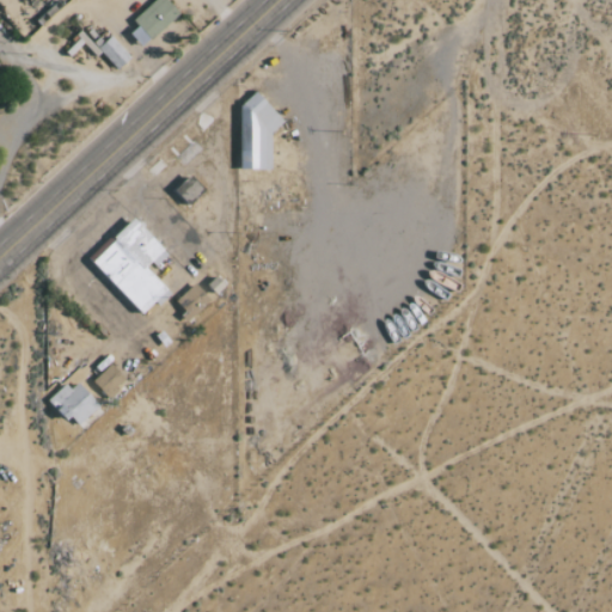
[(154,0),(133,22),(138,26),(129,34),(142,48),(179,14),(166,0),(154,0)]
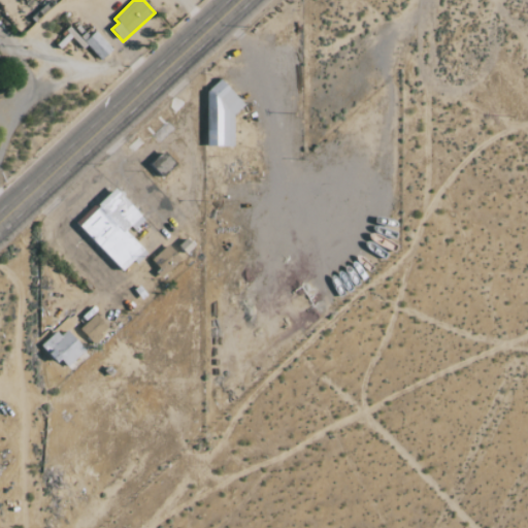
[(112,50),(96,31),(84,42),(101,60),(112,50)]
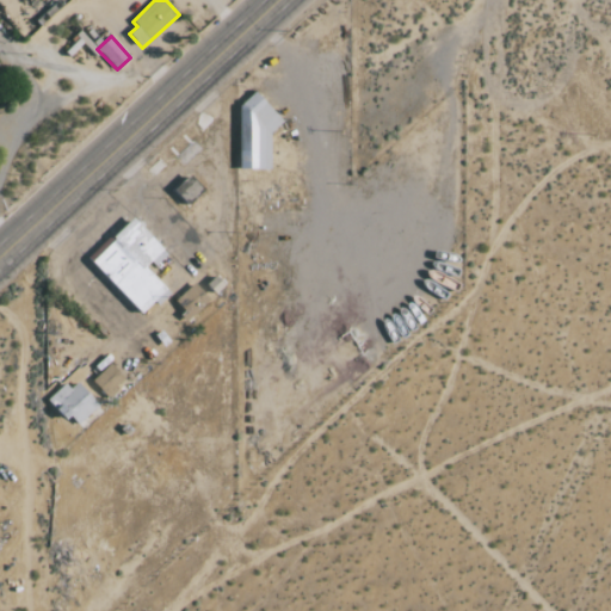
[(272,170),(272,116),(266,116),(266,98),(240,98),(239,170),(272,170)]
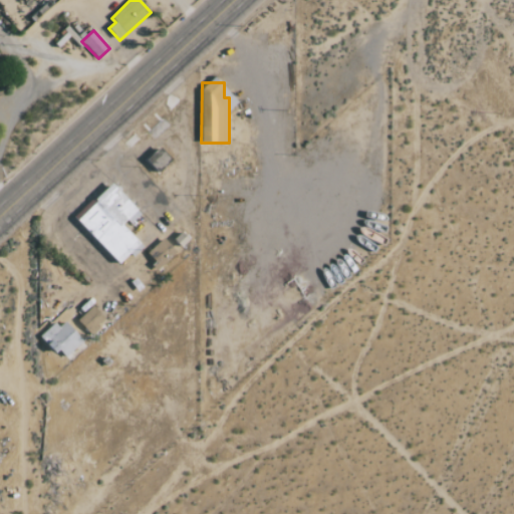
[(74,218),(110,184),(135,210),(120,223),(141,244),(118,264),(74,218)]
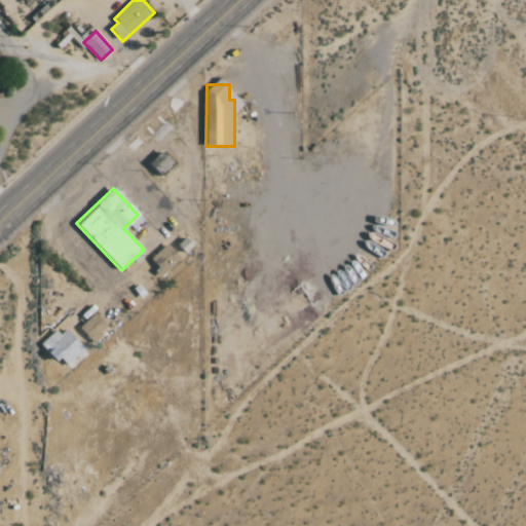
[(180,258),(166,245),(149,261),(161,274),(180,258)]
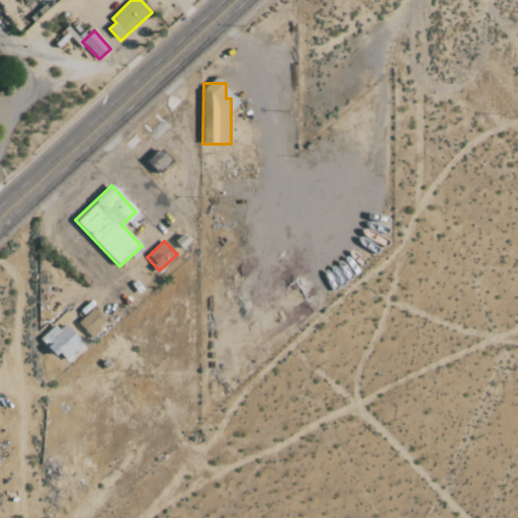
[(77,324),(90,337),(105,323),(93,309),(77,324)]
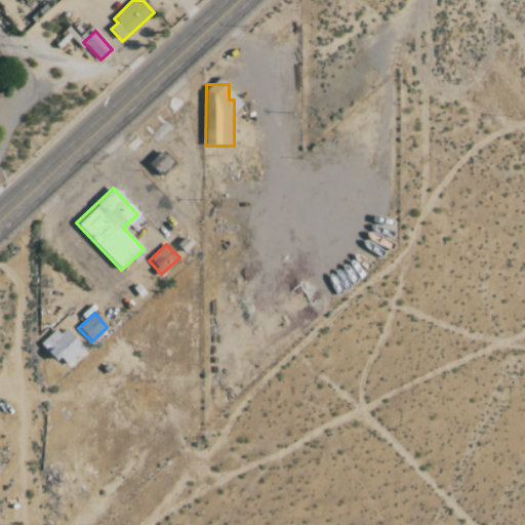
[(65,368),(84,349),(63,325),(42,345),(65,368)]
